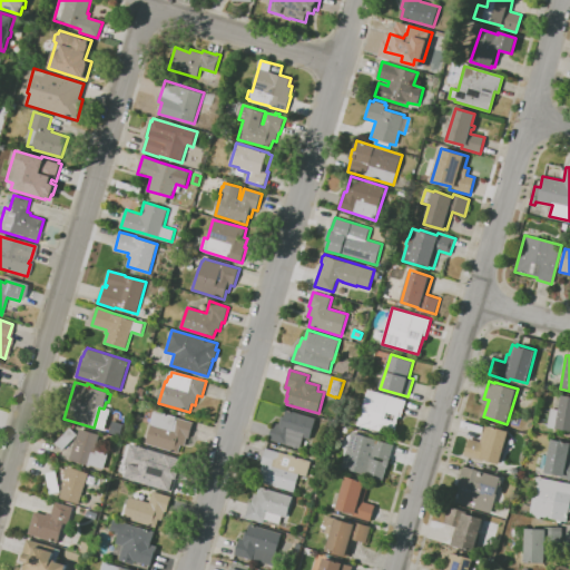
[(393,435),(357,425),(369,389),(406,401),(402,418),(399,416),(393,435)]
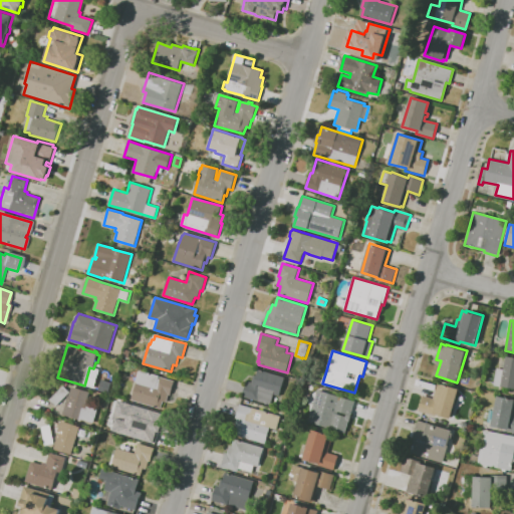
[(513,387),(503,386),(503,387),(494,386),(497,367),(505,369),(507,355),(513,356),(513,387)]
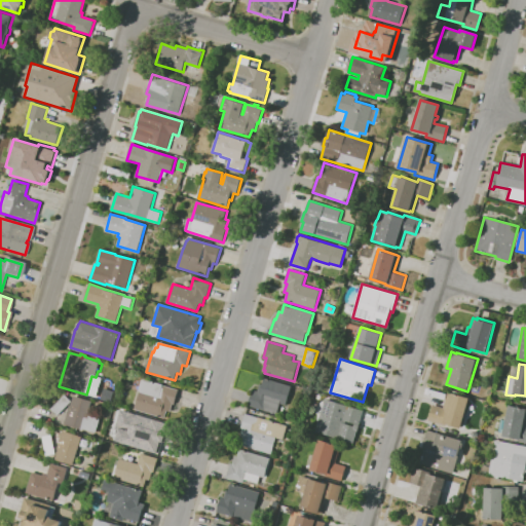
[(165,419),(135,409),(141,391),(139,390),(143,378),(163,384),(163,385),(179,390),(175,404),(173,404),(171,412),(167,411),(165,419)]
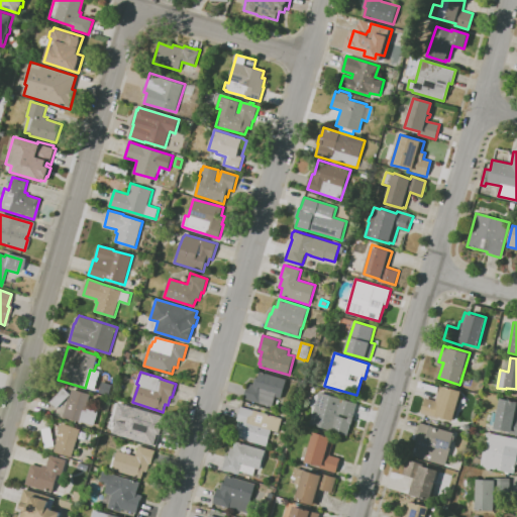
[(273,407),(244,399),(249,383),(253,384),(255,377),(259,378),(261,372),(287,380),(282,398),(276,397),(273,407)]
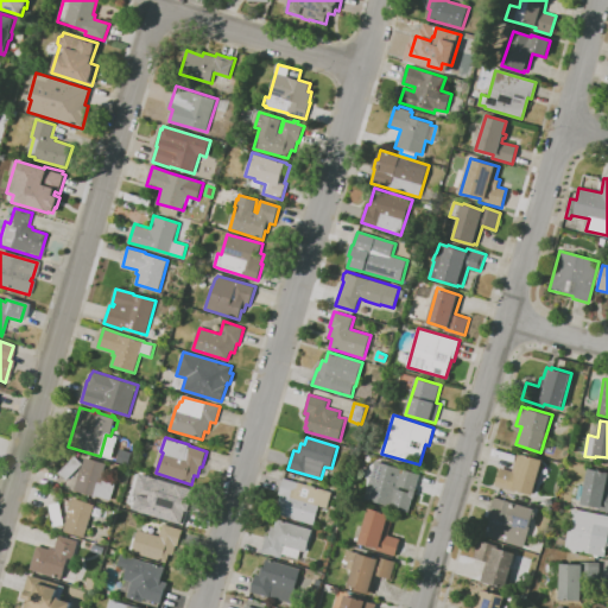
[(533,495),(515,489),(514,492),(495,486),(501,467),(513,470),(518,454),(523,456),(524,454),(544,460),(533,495)]
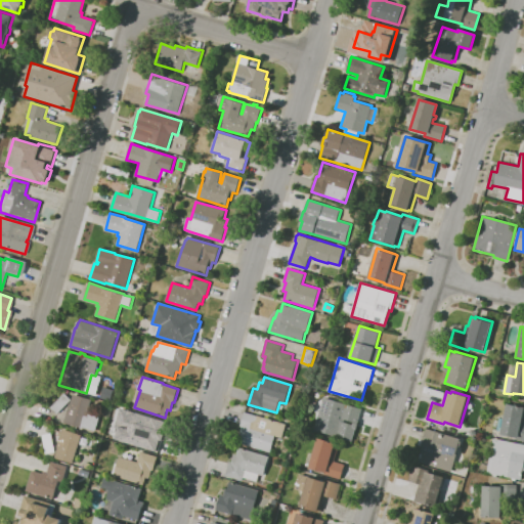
[(57,413),(51,407),(64,393),(72,399),(57,413)]
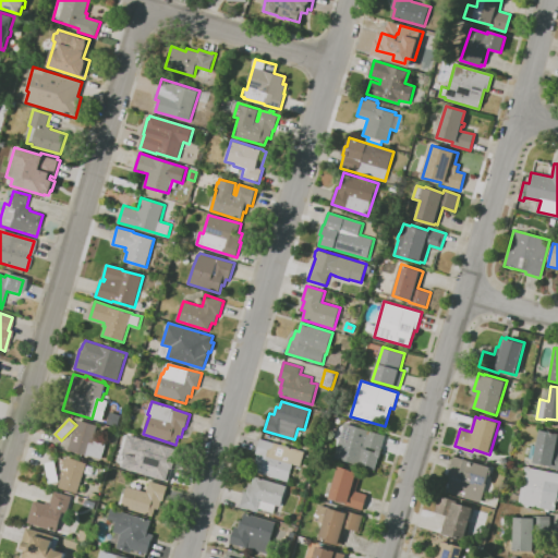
[(102,459),(89,456),(88,456),(68,450),(74,429),(75,431),(79,420),(98,425),(94,438),(107,443),(102,459)]
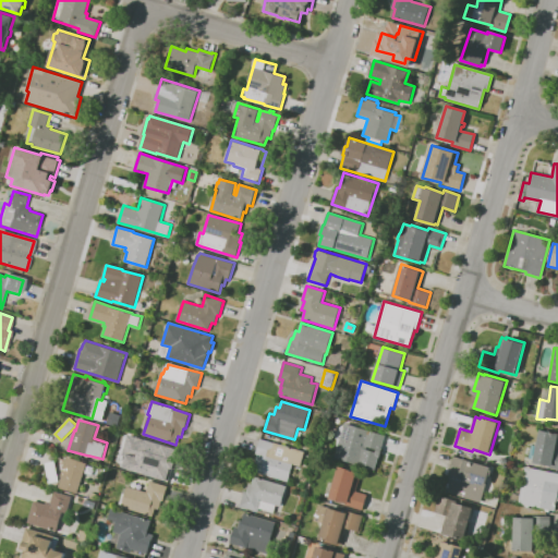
[(355,465),(348,463),(349,462),(335,458),(346,423),(386,435),(375,470),(355,464),(355,465)]
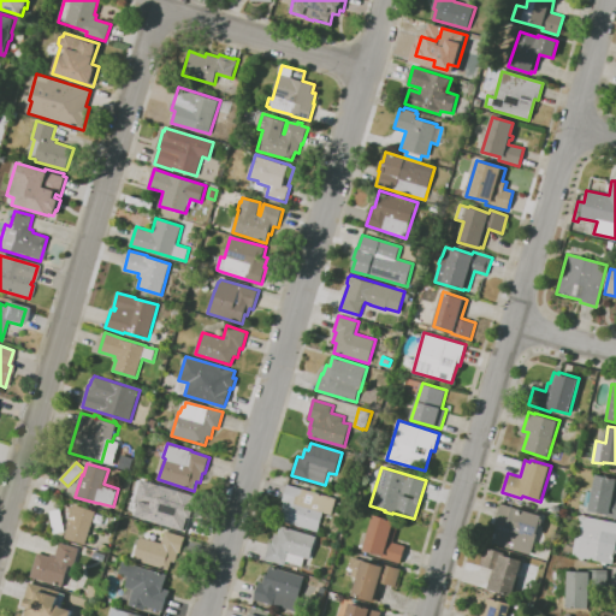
[(615,517),(608,516),(609,515),(590,510),(590,508),(581,505),(584,491),(593,492),(597,474),(615,478),(615,517)]
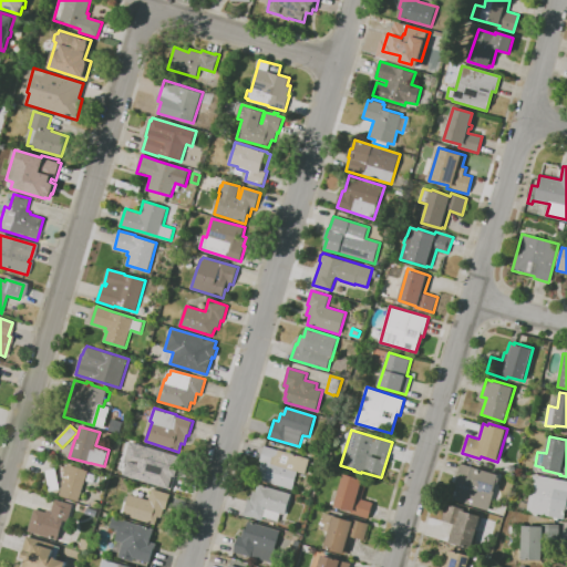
[(169,488),(155,484),(155,486),(134,481),(135,478),(124,475),(127,464),(124,463),(131,441),(182,457),(178,467),(176,476),(174,475),(169,488)]
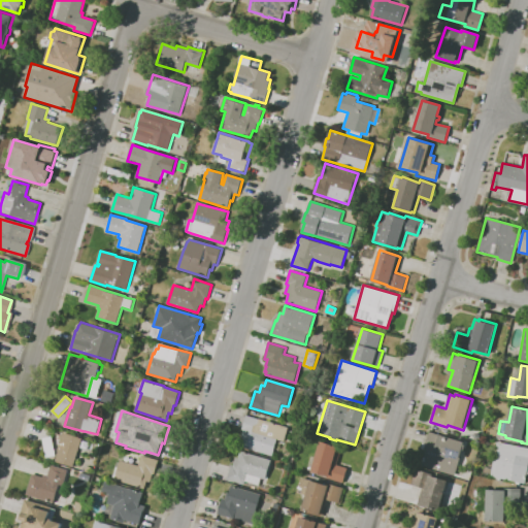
[(273,456),(242,447),(245,439),(242,438),(244,430),(242,429),(246,416),(260,419),(289,427),(285,440),(278,438),(273,456)]
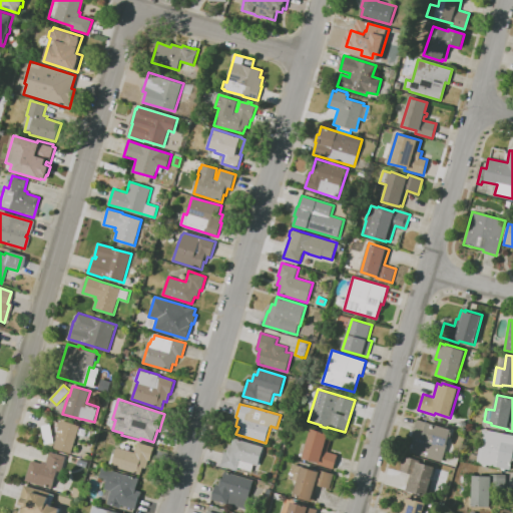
[(71,454),(54,448),(57,439),(56,438),(61,420),(80,426),(71,454)]
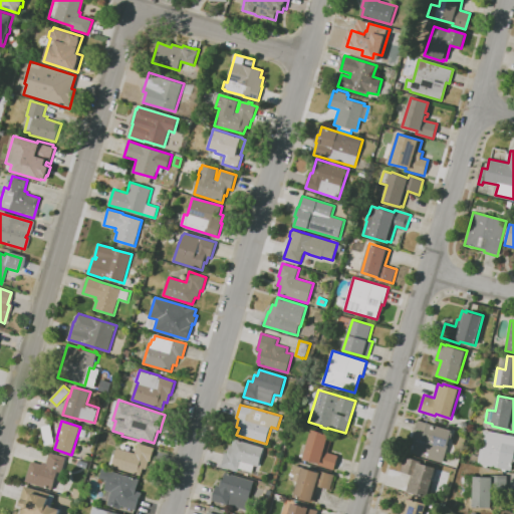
[(443,463),(411,453),(416,438),(414,437),(419,421),(433,425),(434,424),(453,430),(452,432),(454,433),(453,439),(450,438),(448,445),(449,445),(443,463)]
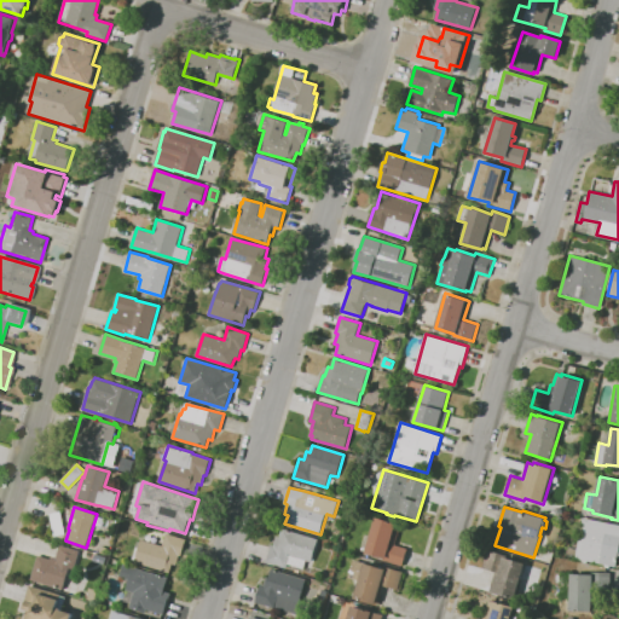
[(55,536),(50,513),(61,512),(65,534),(55,536)]
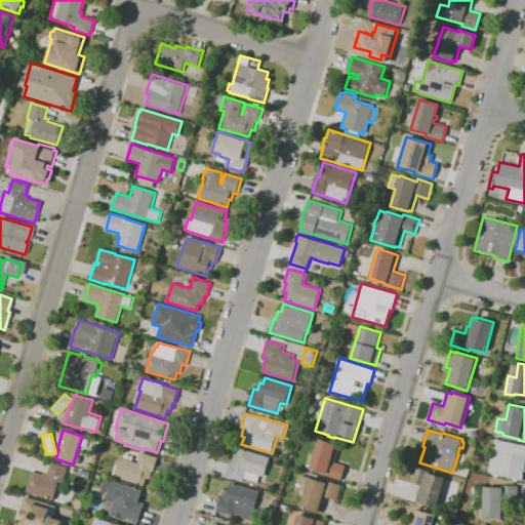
[(341,480),(325,475),(325,474),(310,469),(319,438),(336,443),(336,444),(340,445),(335,461),(346,466),(341,480)]
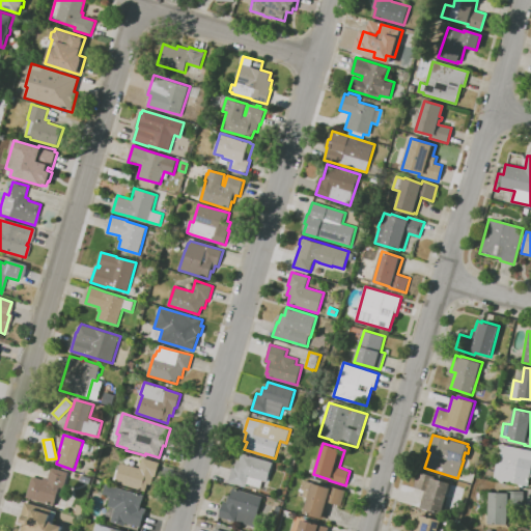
[(530,477),(529,486),(494,479),(501,444),(530,450),(530,477)]
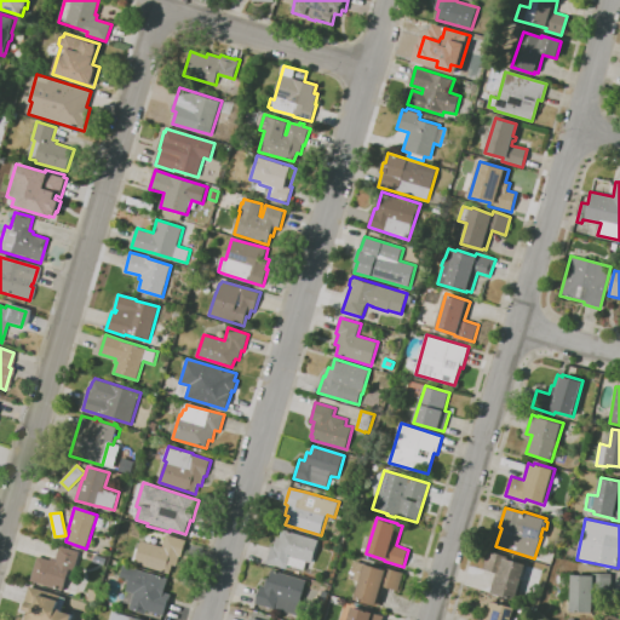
[(304,569),(288,564),(287,568),(268,562),(273,546),(274,547),(277,537),(281,538),(283,529),(319,540),(313,562),(308,561),(304,569)]
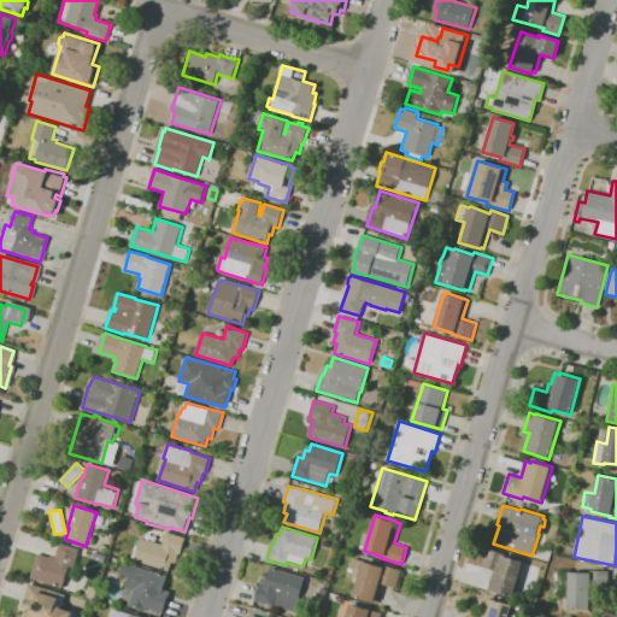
[(170,571),(135,560),(135,558),(131,557),(137,539),(140,540),(141,538),(163,544),(166,532),(186,538),(181,553),(180,553),(176,563),(172,562),(170,571)]
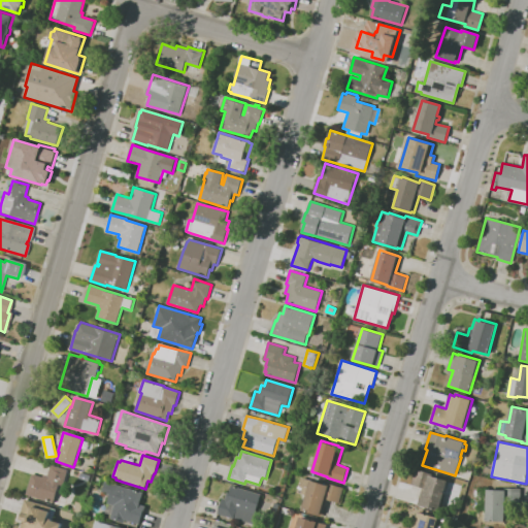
[(55,502),(27,494),(32,473),(43,477),(44,474),(48,476),(52,465),(68,470),(64,486),(60,485),(55,502)]
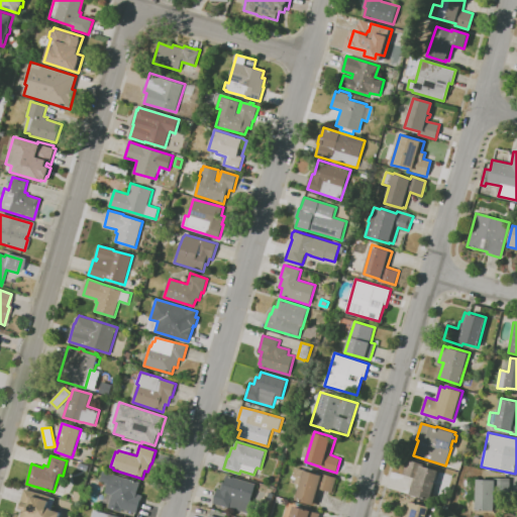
[(430,500),(413,495),(409,494),(414,478),(403,474),(408,458),(422,462),(422,464),(438,470),(433,489),(434,489),(430,500)]
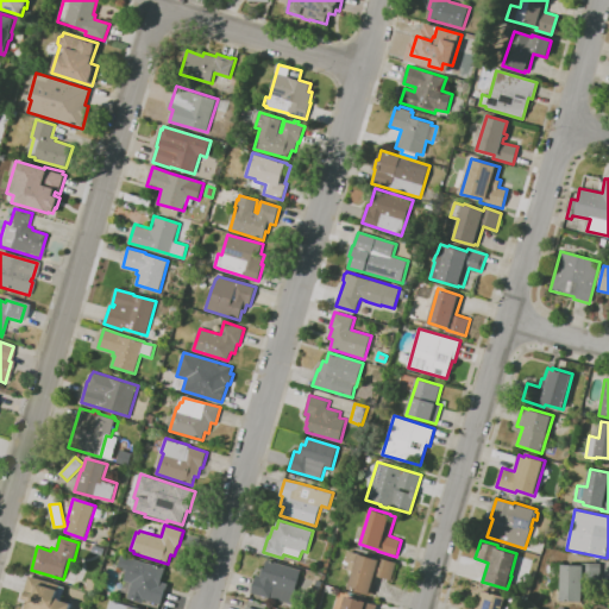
[(371,596),(349,589),(359,553),(378,559),(380,557),(397,562),(391,581),(377,576),(371,596)]
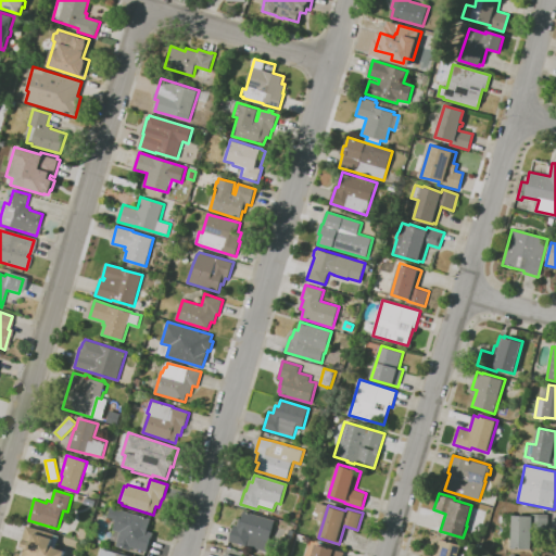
[(147,552),(131,547),(130,551),(116,546),(117,543),(111,541),(114,530),(116,520),(108,518),(111,506),(151,518),(147,531),(154,533),(152,540),(151,539),(147,552)]
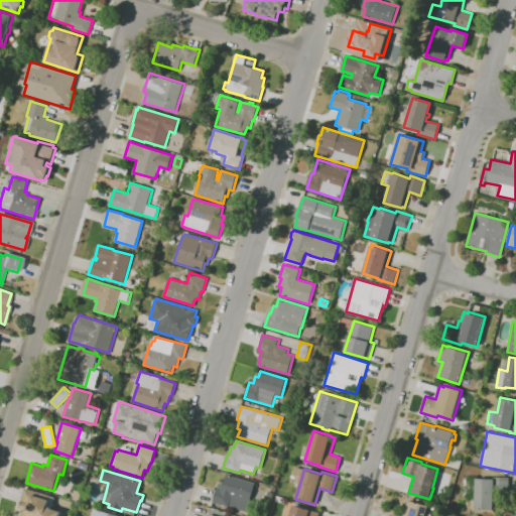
[(250,513),(213,502),(218,487),(220,488),(222,481),(225,482),(227,474),(255,483),(249,501),(253,503),(250,513)]
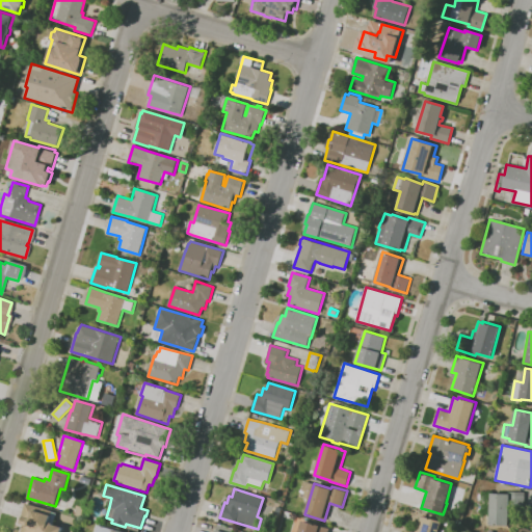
[(509,528),(489,528),(491,493),(510,494),(509,528)]
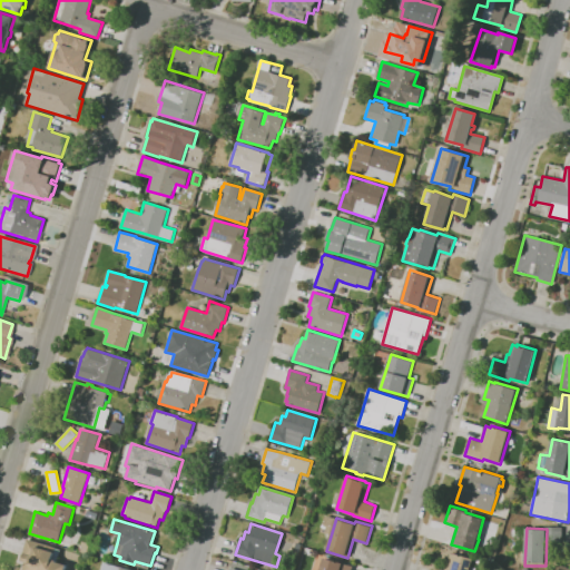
[(65,569),(22,569),(26,561),(22,560),(25,553),(23,552),(28,539),(57,547),(56,548),(61,550),(58,562),(67,564),(65,569)]
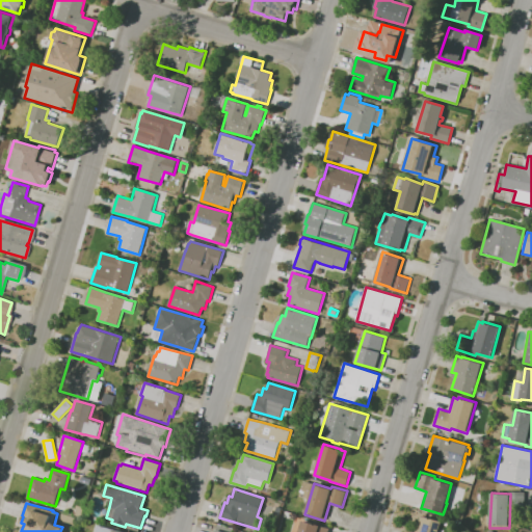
[(83,517),(74,514),(77,505),(86,508),(83,517)]
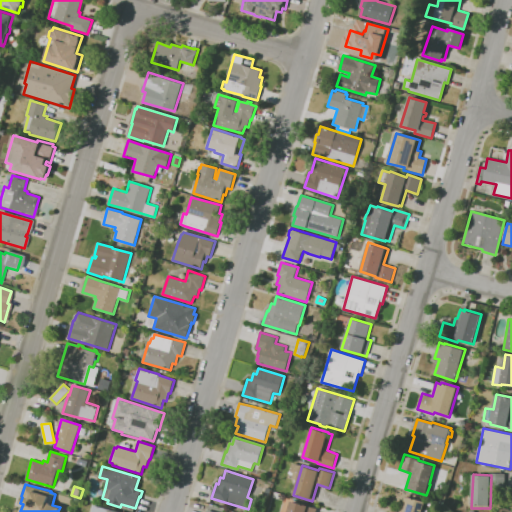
[(388,511),(390,509),(400,511),(404,497),(408,498),(409,497),(426,502),(423,509),(429,510),(428,511),(388,511)]
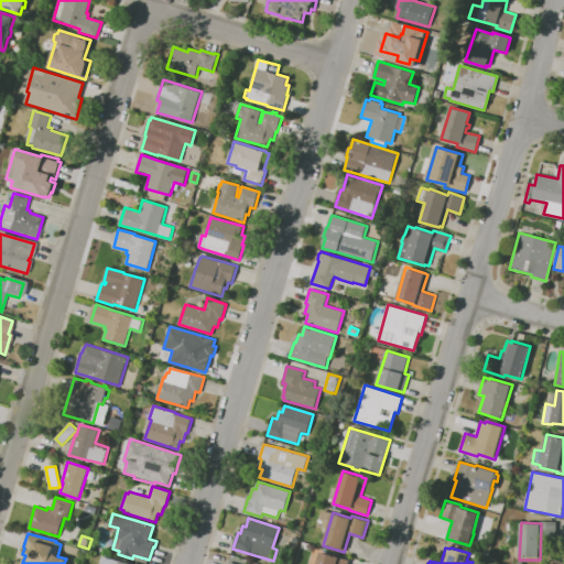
[(477,559),(470,556),(473,550),(479,552),(477,559)]
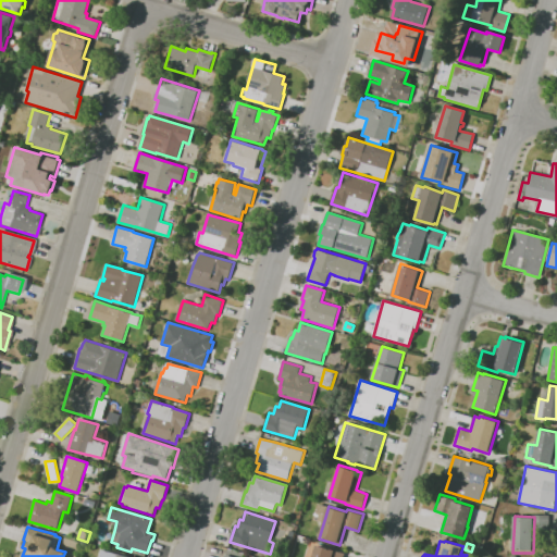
[(312,556),(317,545),(345,554),(344,556),(312,556)]
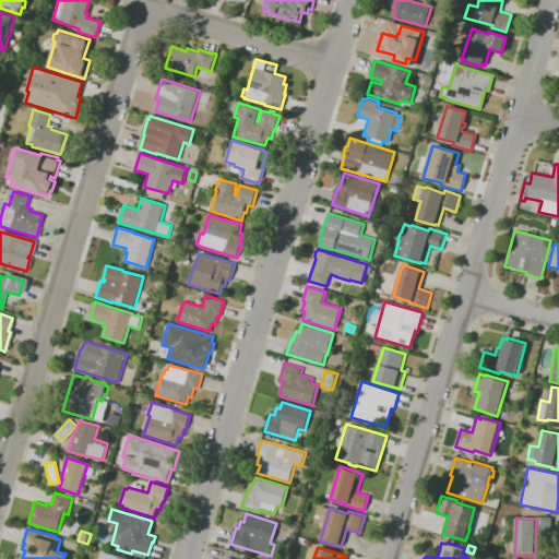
All buildings are outlined.
